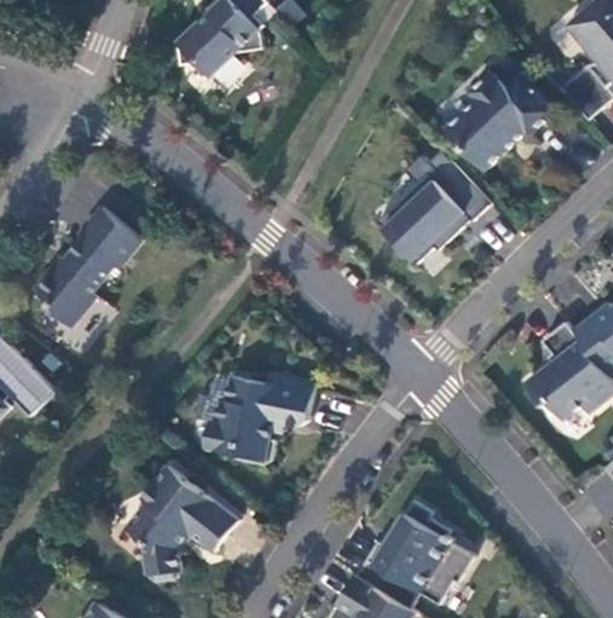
[(266,1),(264,0),(218,0),(177,40),(179,64),(196,62),(209,75),(262,24),(253,15),(266,1)]
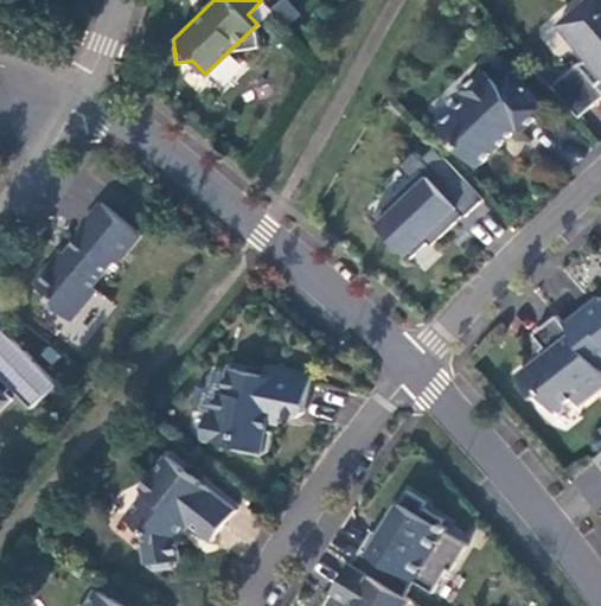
[(575,62),(549,85),(575,116),(600,94),(600,91),(594,84),(600,76),(600,0),(583,0),(582,1),(581,0),(576,0),(555,19),(587,56),(577,64),(575,62)]
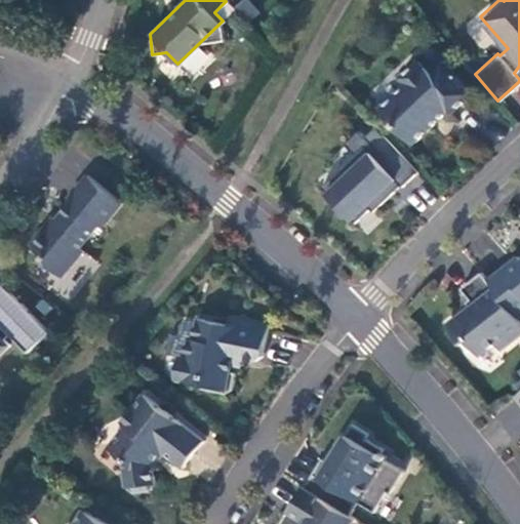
[(404,83),(378,108),(411,143),(445,110),(447,113),(470,92),(448,70),(437,80),(431,73),(423,66),(422,67),(414,61),(398,76),(404,83)]
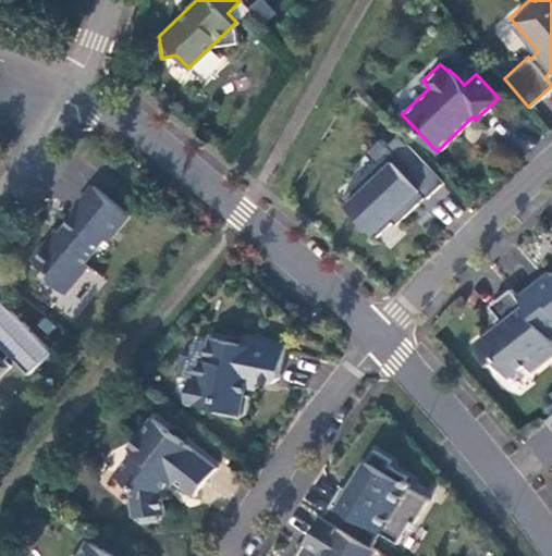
[(468,66),(457,77),(464,85),(476,74),(468,66)]
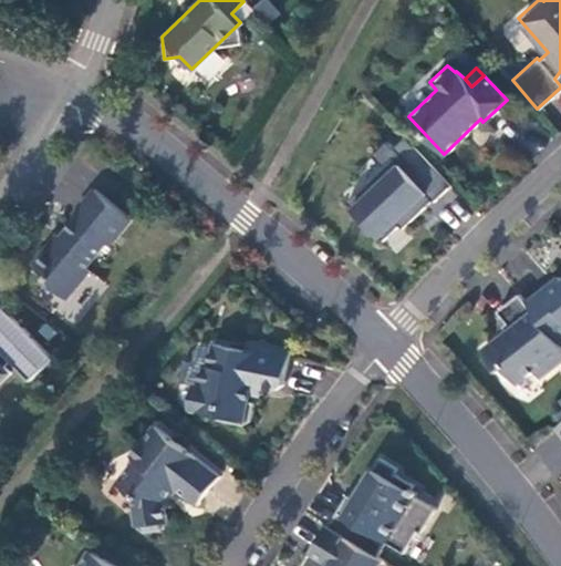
[(449,183),(403,135),(391,146),(403,160),(398,164),(391,156),(343,201),(380,239),(397,224),(401,227),(449,183)]
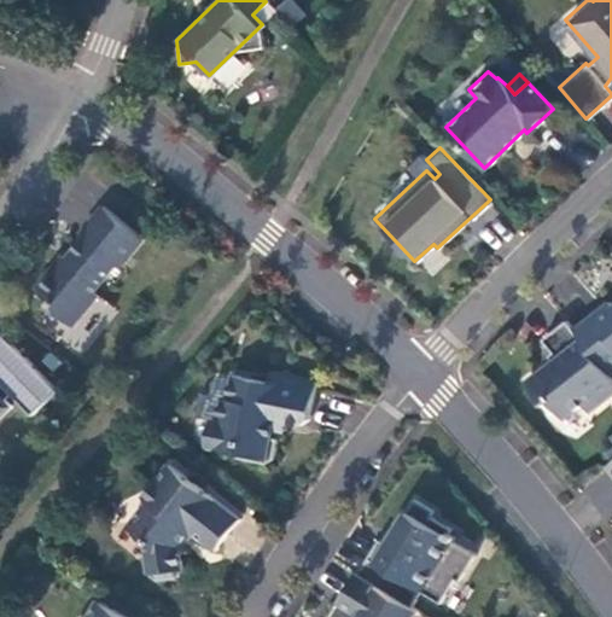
[(140,238),(100,205),(77,233),(81,237),(54,269),(51,266),(33,287),(51,303),(48,307),(69,325),(94,295),(91,291),(114,263),(117,266),(140,238)]
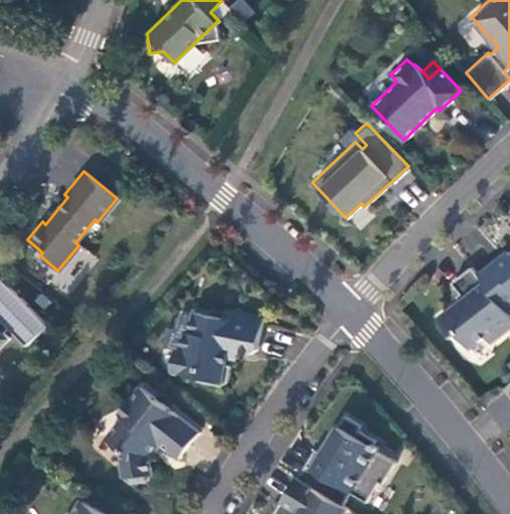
[(506,251),(476,275),(504,310),(509,305),(509,253),(509,255),(506,251)]
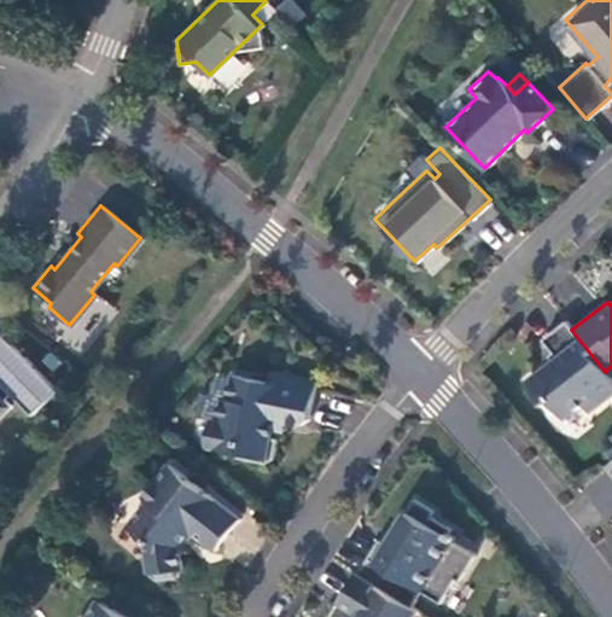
[(547,364),(524,382),(542,406),(548,401),(563,419),(581,405),(587,412),(611,393),(611,380),(605,372),(571,330),(564,321),(541,339),(551,353),(548,355),(547,364)]
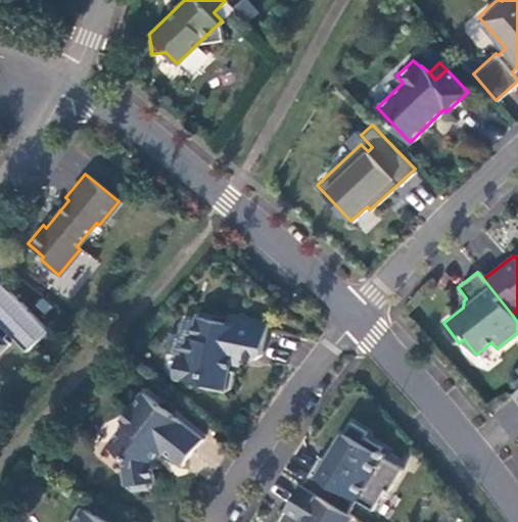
[(45,330),(0,283),(0,348),(7,342),(2,337),(6,333),(24,350),(45,330)]
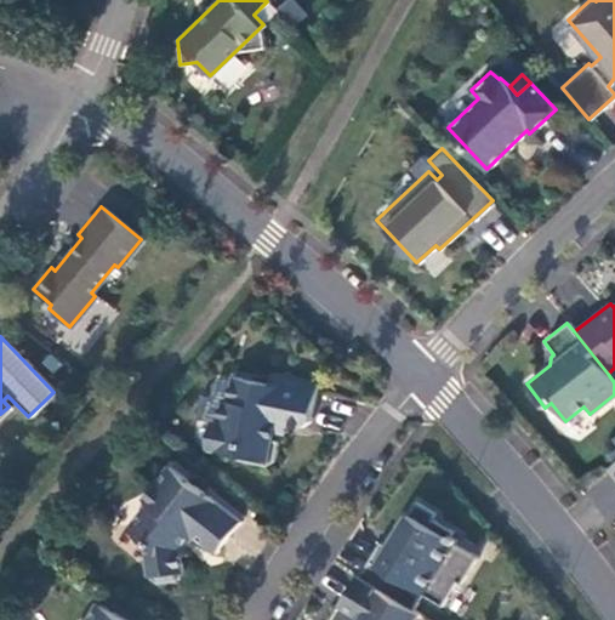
[(267,384),(231,376),(226,400),(225,399),(220,399),(215,422),(210,421),(204,448),(235,455),(234,460),(240,461),(265,465),(272,460),(275,441),(269,439),(273,421),(279,422),(299,426),(308,421),(314,386),(268,377),(267,384)]
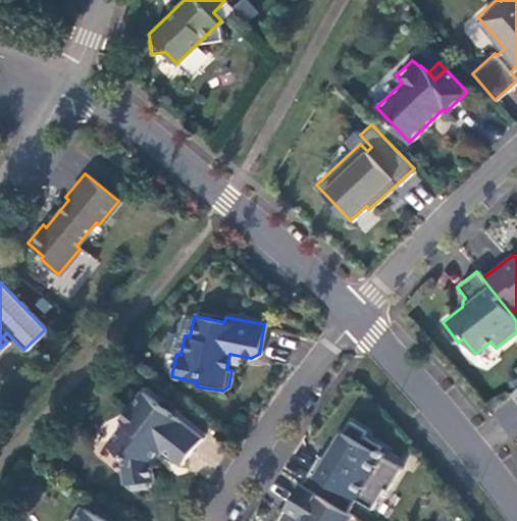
[(200,437),(141,391),(120,416),(121,423),(119,425),(105,444),(119,455),(122,483),(130,488),(147,486),(152,480),(150,460),(157,450),(158,448),(179,465),(200,437)]
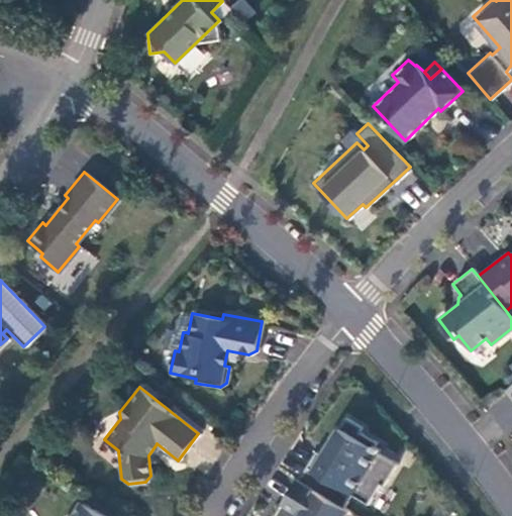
[(314,450),(297,480),(341,507),(349,494),(366,503),(378,484),(381,486),(395,463),(376,451),(378,448),(373,445),(375,442),(357,431),(360,427),(343,417),(320,454),(314,450)]
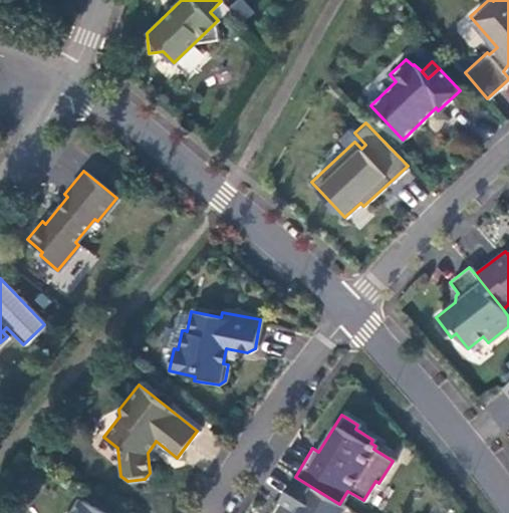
[(295,477),(293,476),(270,512),(340,512),(344,507),(339,504),(295,477)]
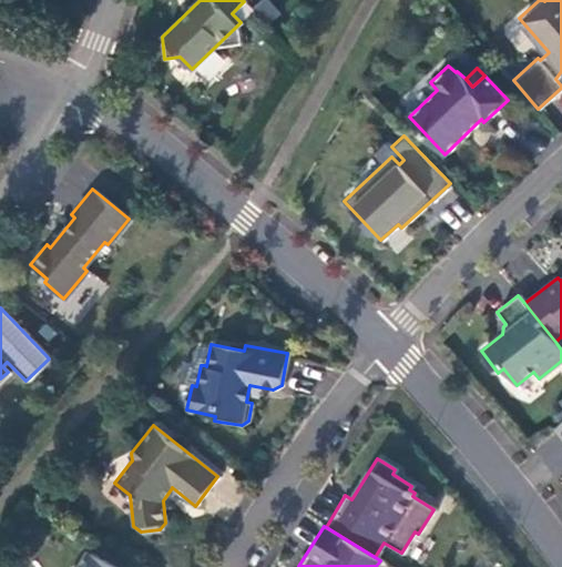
[(114,566),(85,550),(75,566),(114,566)]
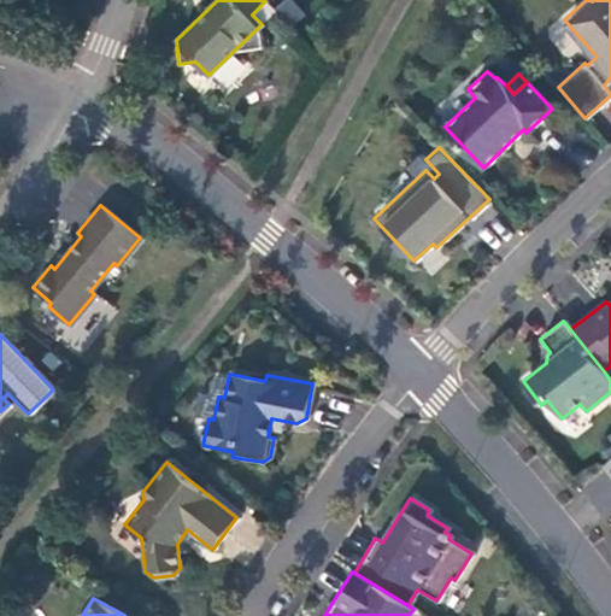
All buildings are outlined.
